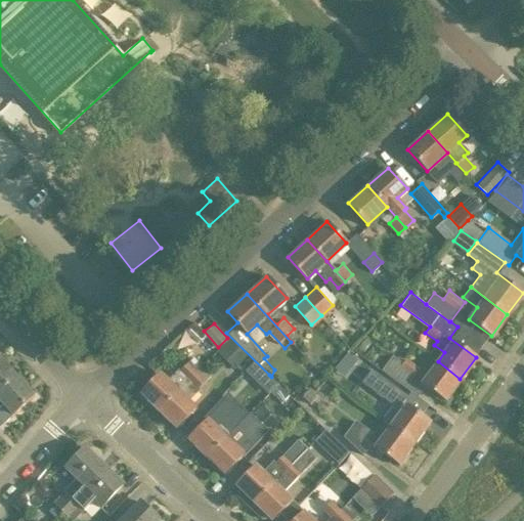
[(227,338),(218,347),(218,348),(216,350),(233,367),(247,353),(229,337),(228,338),(227,338)]
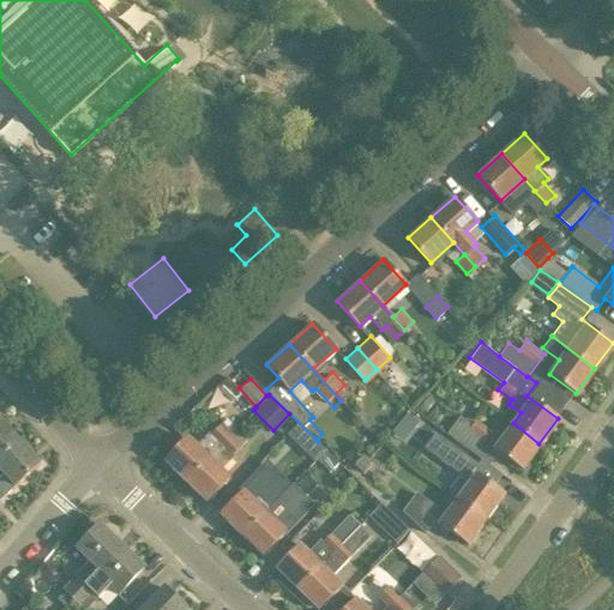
[(465,446),(464,447),(471,452),(488,428),(475,418),(471,423),(459,415),(447,432),(459,441),(458,441),(465,446)]
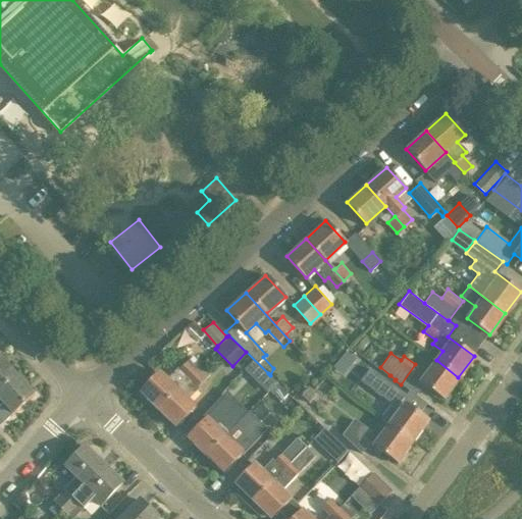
[(0,388),(16,374),(0,356),(0,388)]
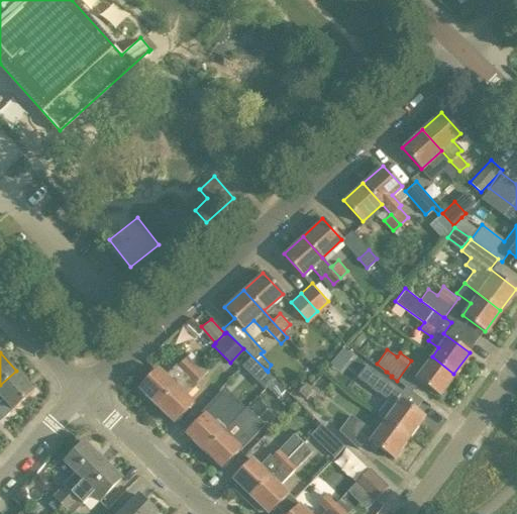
[(438,394),(453,374),(432,356),(416,378),(438,394)]
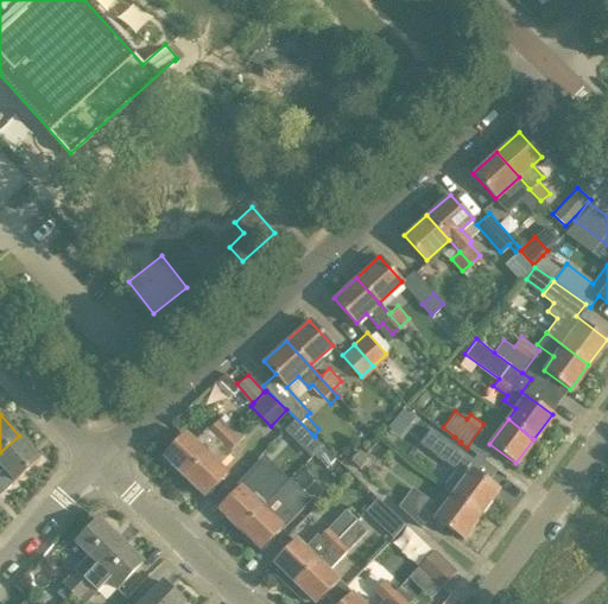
[(184,476),(227,431),(217,421),(194,443),(184,434),(163,456),(184,476)]
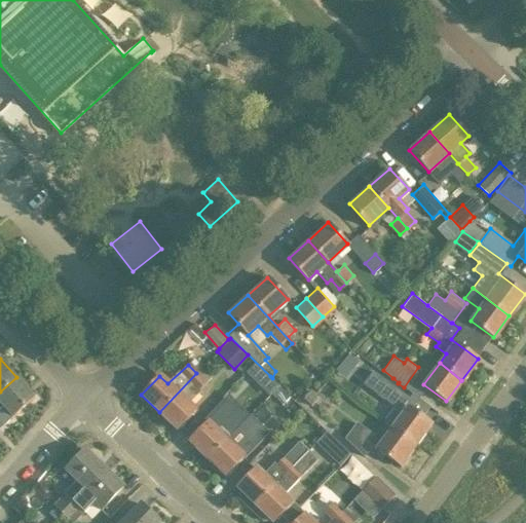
[(399,382),(392,378),(391,380),(373,367),(367,376),(377,383),(371,390),(391,406),(389,408),(401,416),(392,427),(415,444),(430,423),(390,394),(398,383),(399,382)]
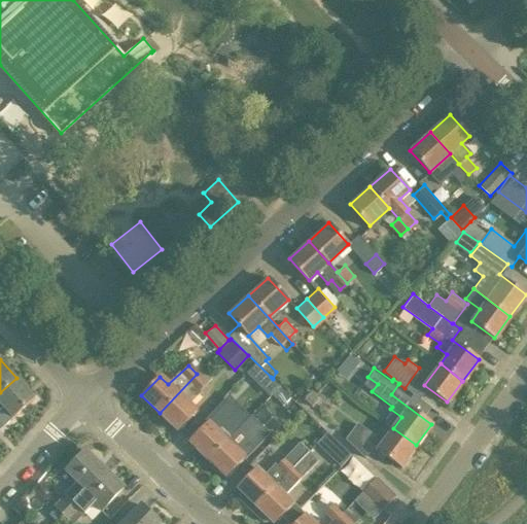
[(197,374),(160,413),(177,429),(196,411),(188,404),(202,391),(199,388),(205,382),(197,374)]
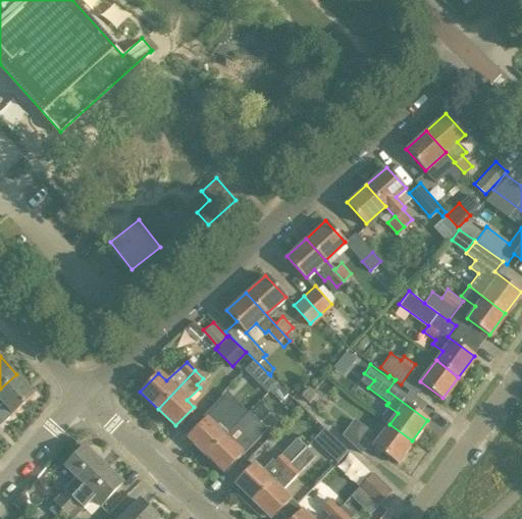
[(268,373),(258,383),(267,392),(270,390),(276,382),(277,381),(270,375),(268,373)]
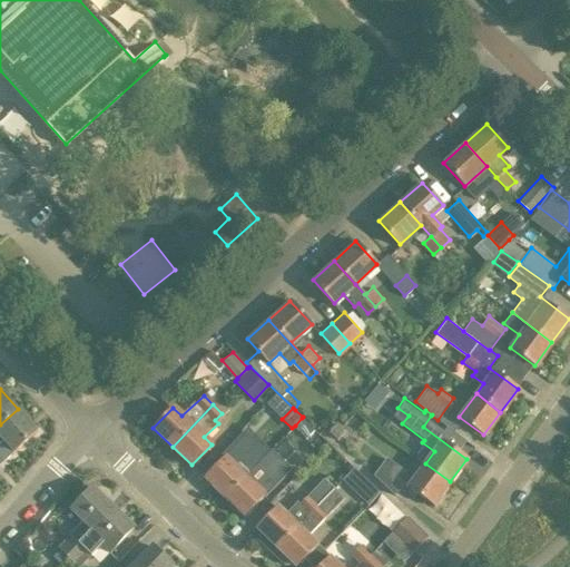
[(18,409),(0,424),(0,434),(3,439),(0,441),(0,463),(37,430),(18,409)]
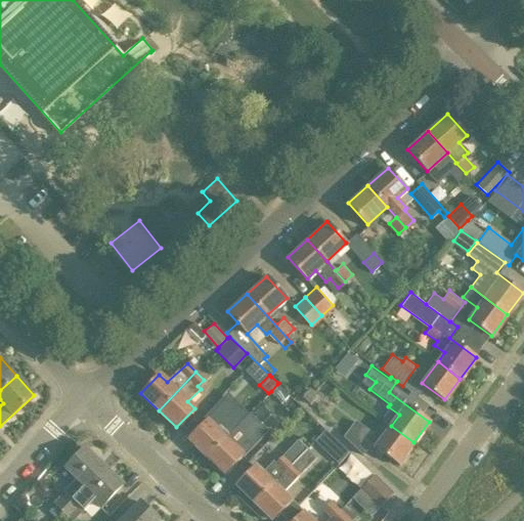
[(277,384),(271,391),(281,401),(289,394),(277,384)]
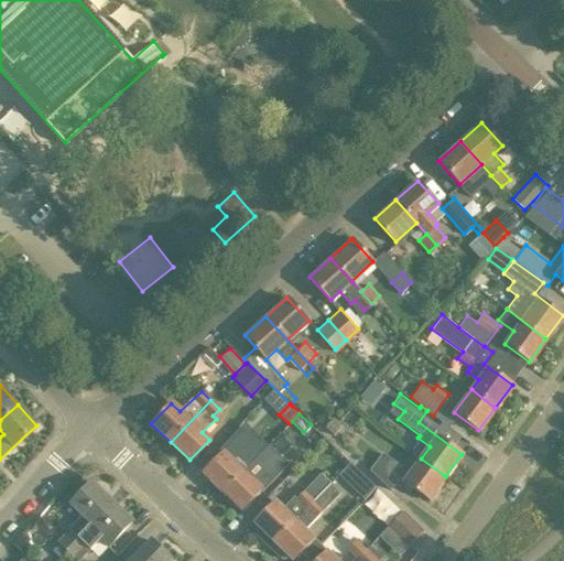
[(333,433),(342,424),(334,417),(325,425),(333,433)]
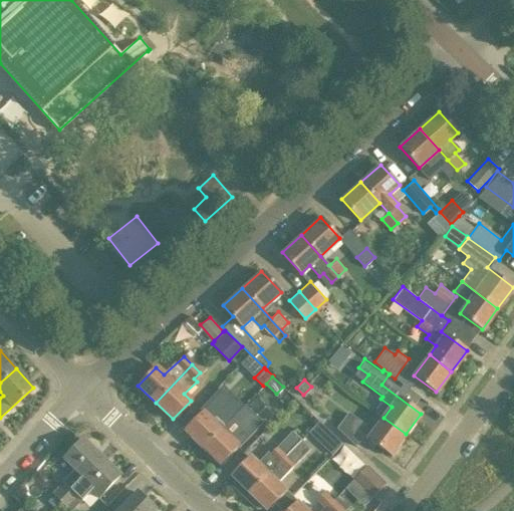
[(196,419),(185,430),(203,447),(220,429),(242,407),(222,387),(201,409),(203,411),(196,419)]
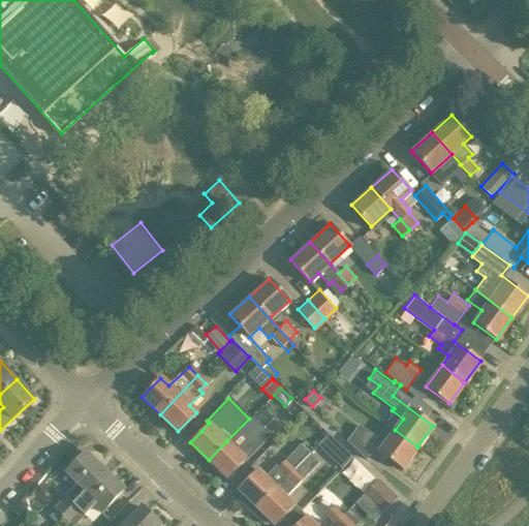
[(226,441),(209,460),(223,474),(226,477),(245,458),(254,449),(270,433),(251,415),(249,419),(226,441)]
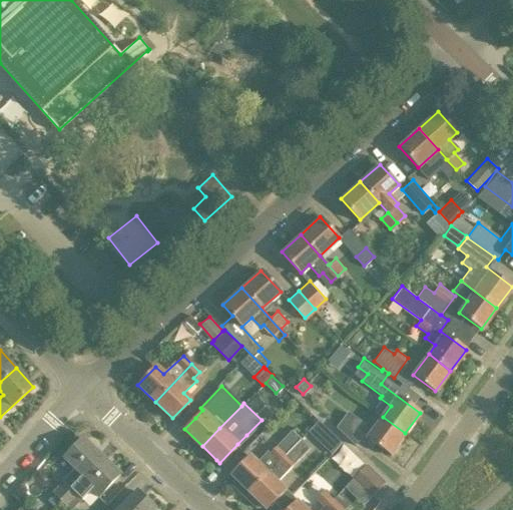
[(355,444),(364,433),(358,429),(364,422),(348,410),(337,426),(355,444)]
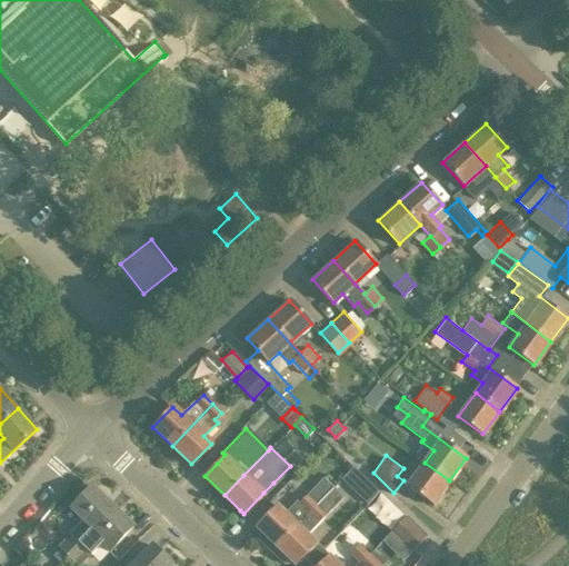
[(432,504),(449,480),(425,463),(408,485),(432,504)]
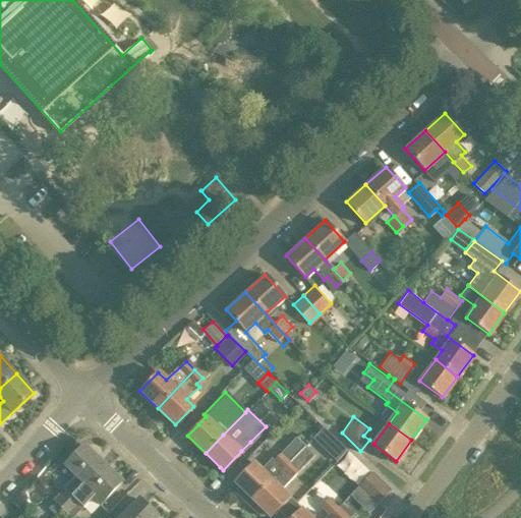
[(336,458),(346,448),(324,425),(312,437),(336,458)]
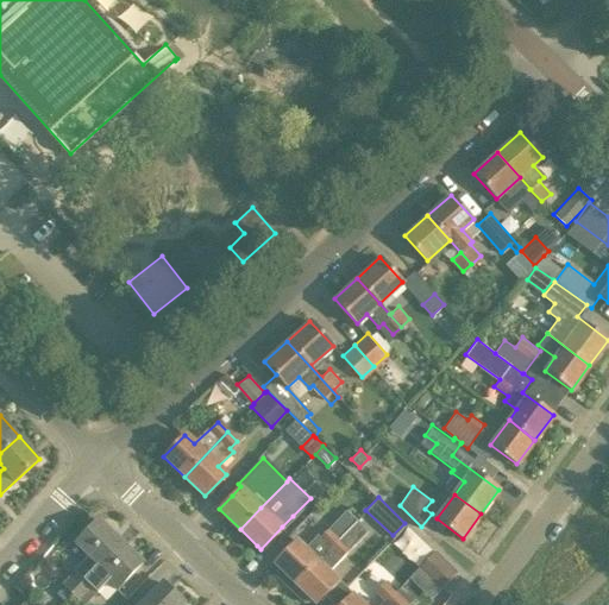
[(290,587),(356,518),(346,509),(320,536),(318,534),(305,548),(296,540),(275,562),(281,568),(277,571),(277,575),(290,587)]
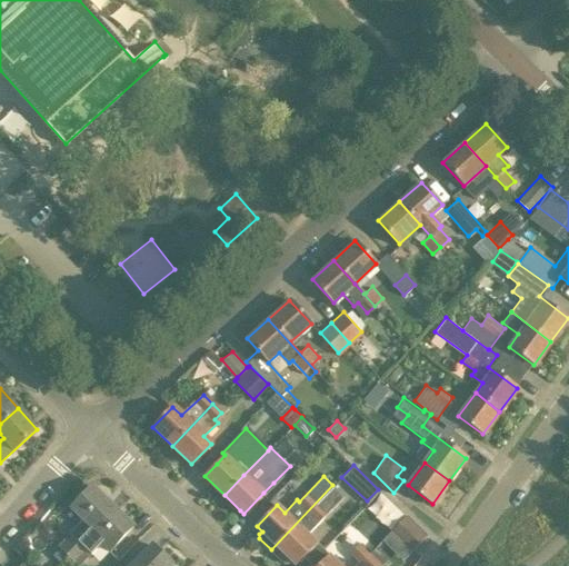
[(67,554),(113,506),(93,486),(90,489),(85,483),(68,500),(75,506),(72,508),(82,518),(57,545),(67,554)]
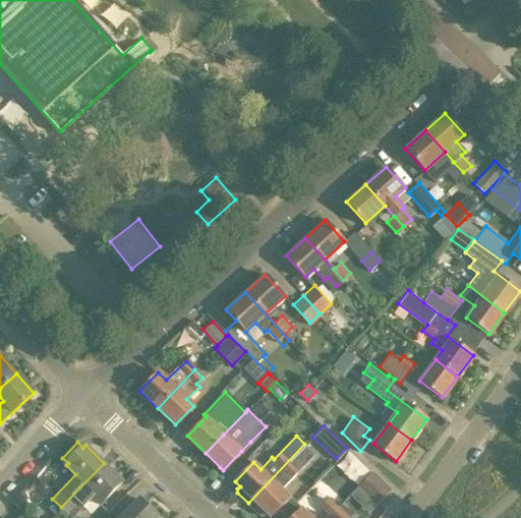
[(304,444),(248,503),(259,514),(264,514),(266,511),(271,516),(289,497),(281,488),(314,454),(304,444)]
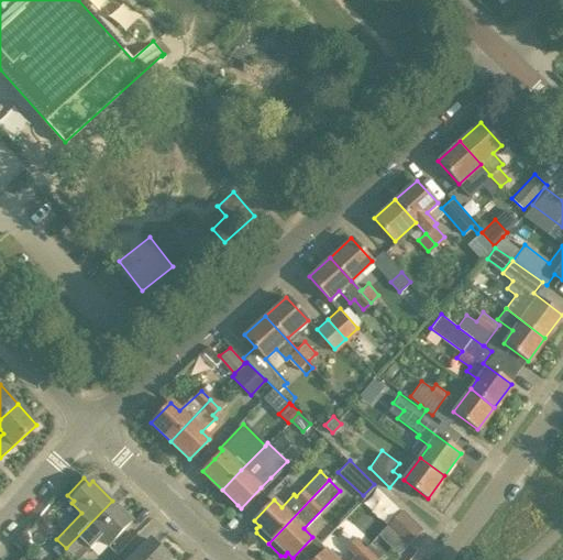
[(386,519),(398,505),(375,485),(363,498),(386,519)]
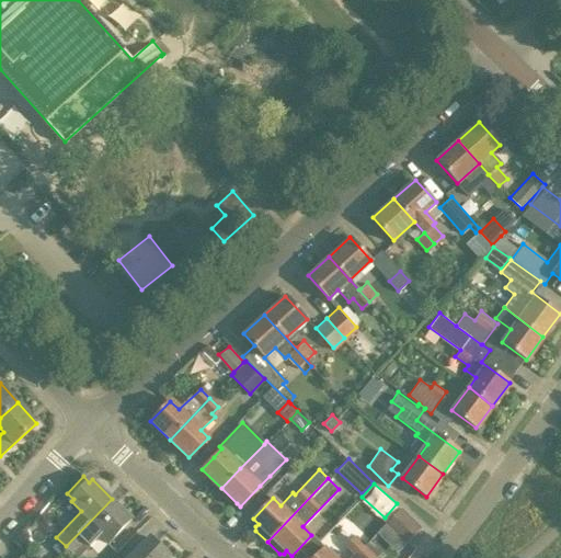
[(112,499),(66,546),(77,557),(102,531),(111,538),(130,517),(112,499)]
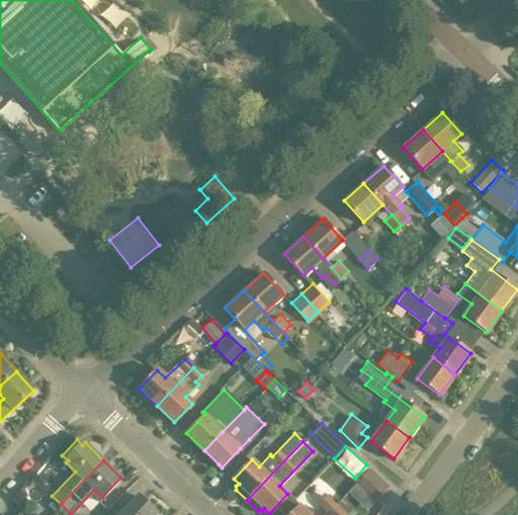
[(374,500),(387,487),(368,468),(356,482),(374,500)]
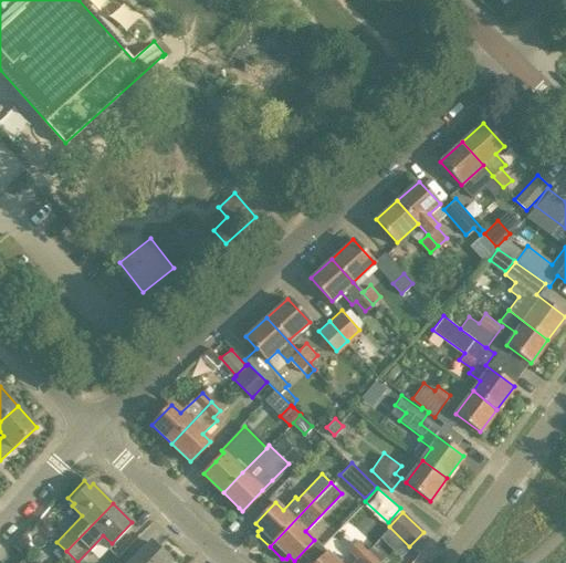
[(357,559),(366,549),(357,540),(347,549),(357,559)]
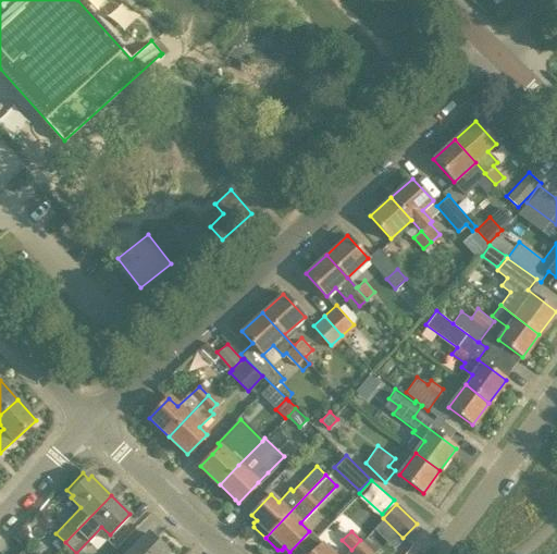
[(165,553),(169,551),(149,532),(131,552),(127,548),(121,553),(165,553)]
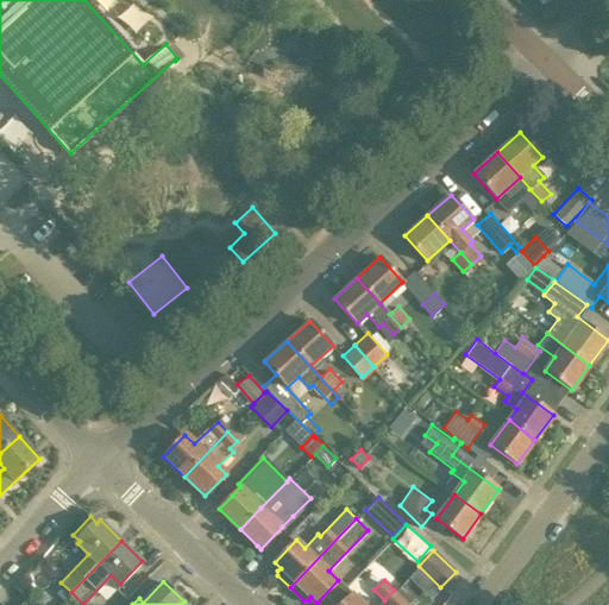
[(400,604),(405,600),(394,590),(384,600),(384,602),(380,604),(400,604)]
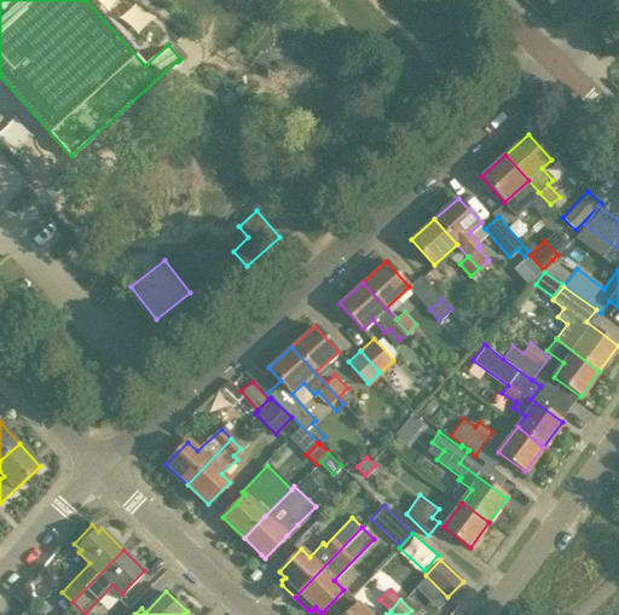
[(369,614),(357,603),(345,614),(369,614)]
